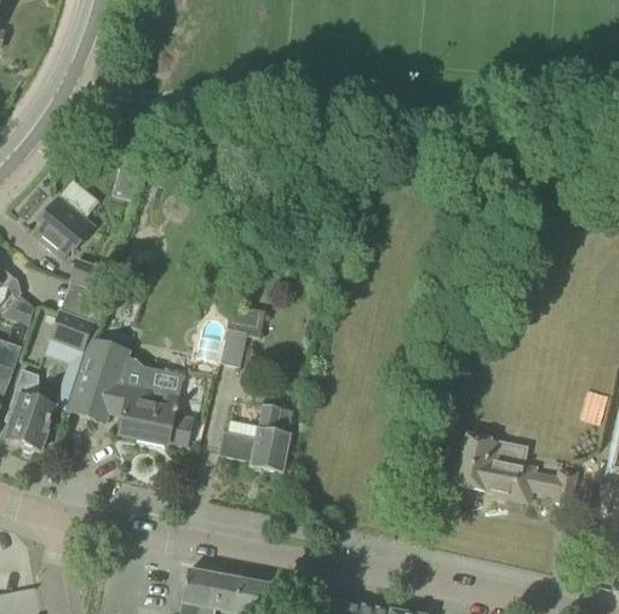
[(39,239),(62,258),(70,248),(73,251),(95,224),(59,195),(38,222),(47,229),(39,239)]
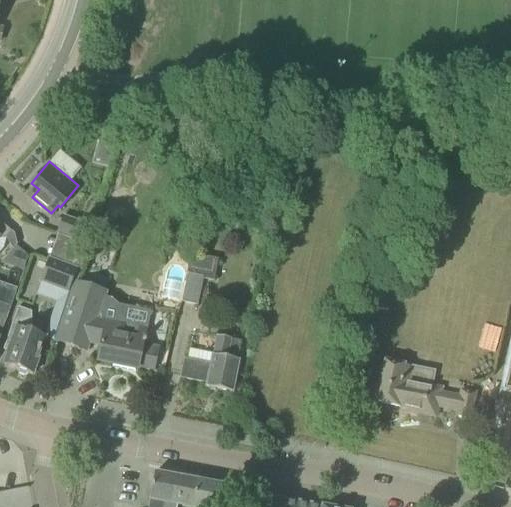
[(64,213),(58,231),(86,241),(93,223),(64,213)]
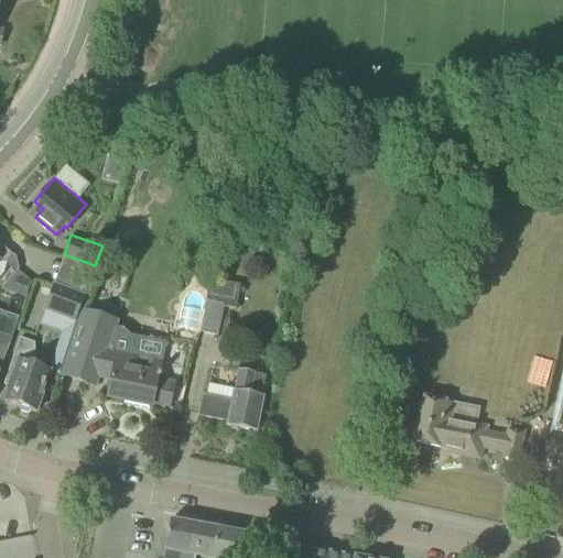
[(0,259),(8,259),(13,252),(0,240),(0,259)]
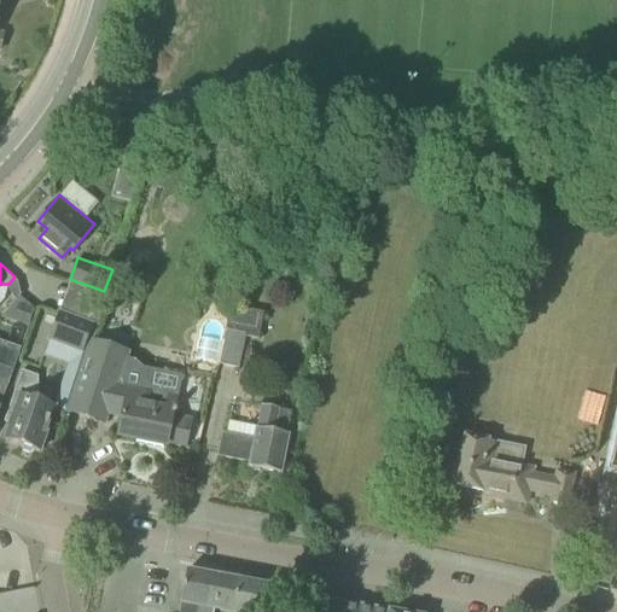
[(30,307),(12,298),(6,313),(24,321),(30,307)]
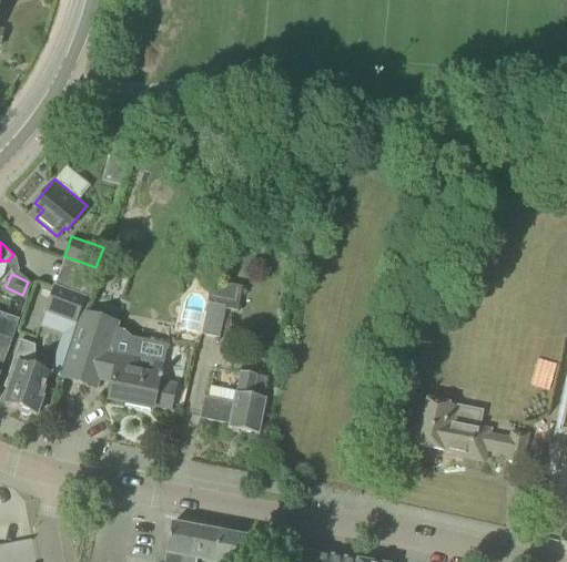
[(241,284),(214,278),(213,279),(212,279),(202,330),(202,331),(219,335),(225,302),(238,305),(241,284)]
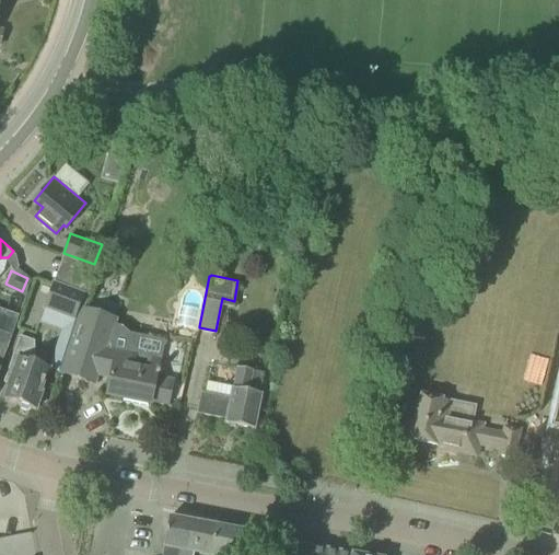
[(85,291),(55,279),(45,303),(77,315),(85,291)]
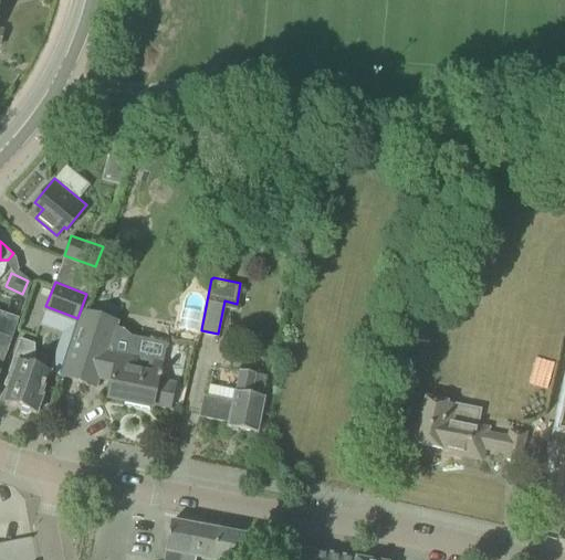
[(0,372),(2,368),(4,359),(8,350),(10,341),(20,316),(0,308),(0,372)]
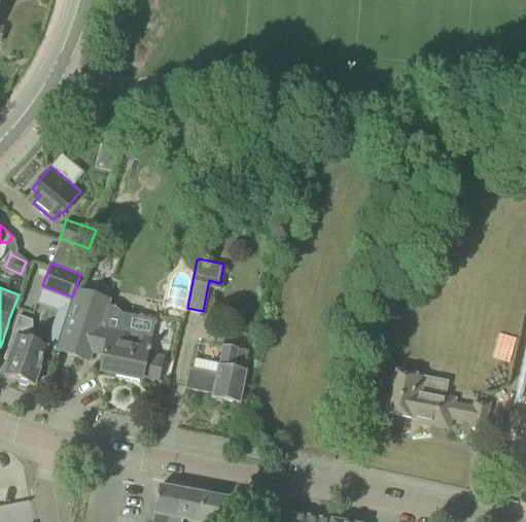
[(142,377),(143,374),(159,378),(164,355),(150,353),(156,317),(123,311),(115,304),(107,302),(109,299),(79,288),(76,287),(55,347),(58,348),(80,355),(81,353),(92,348),(105,350),(101,369),(117,372),(116,374),(140,378),(140,376),(142,377)]
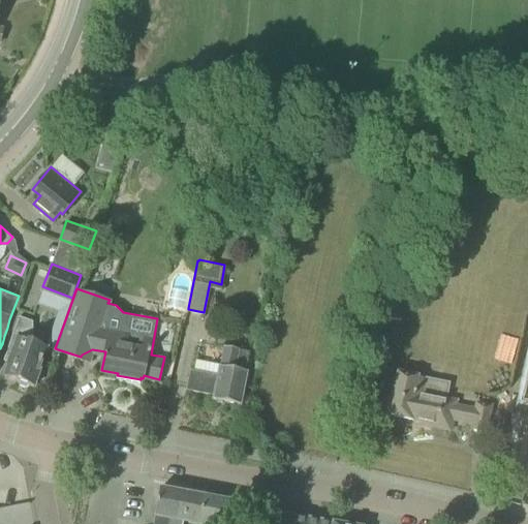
[(4,358),(9,360),(4,374),(19,378),(21,382),(26,384),(30,382),(34,384),(48,345),(33,340),(33,319),(20,314),(4,358)]
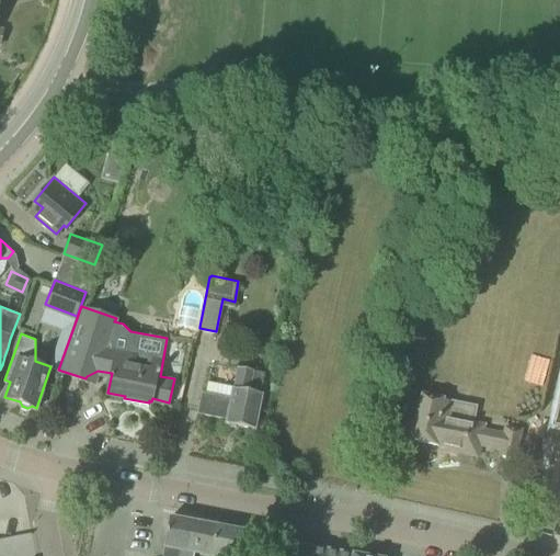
[(254,427),(259,405),(266,371),(238,365),(233,386),(232,386),(230,397),(203,392),(200,410),(228,416),(227,421),(254,427)]
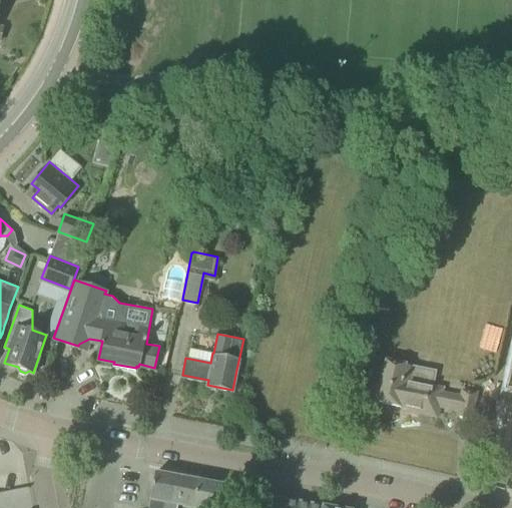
[(443,386),(432,384),(436,368),(412,363),(412,365),(386,359),(378,399),(412,406),(411,409),(437,414),(439,404),(458,408),(457,412),(472,415),(477,391),(462,388),(460,395),(442,391),(443,386)]
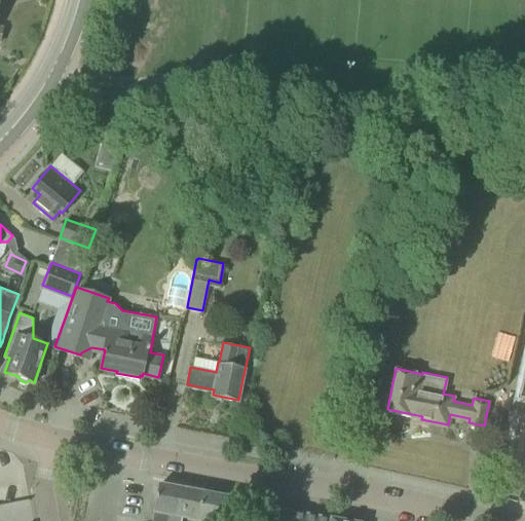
[(227,520),(229,518),(233,497),(231,497),(230,498),(204,493),(204,492),(159,483),(151,520),(227,520)]
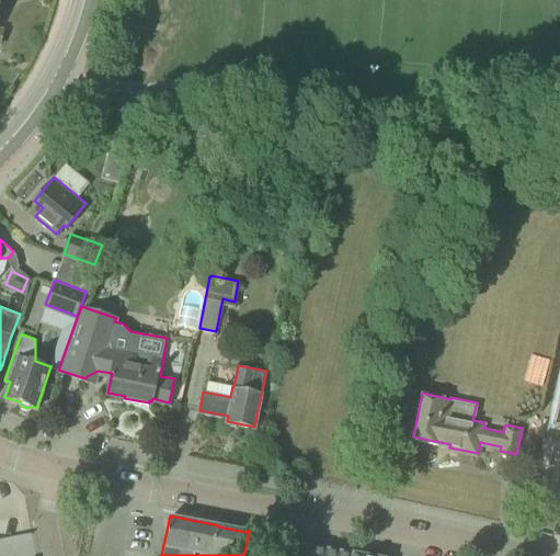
[(308,555),(311,545),(290,541),(288,555),(308,555)]
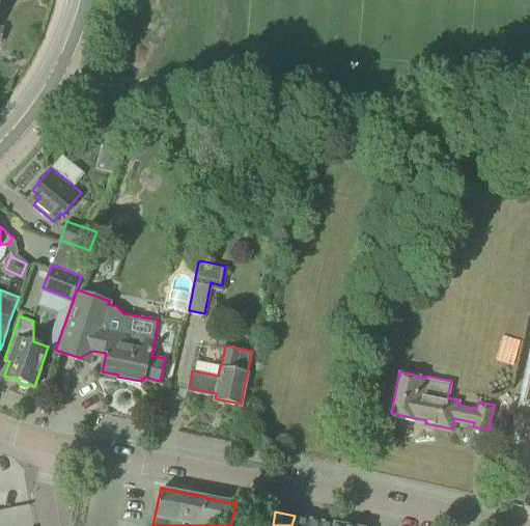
[(333,525),(335,523),(295,516),(291,525),(333,525)]
